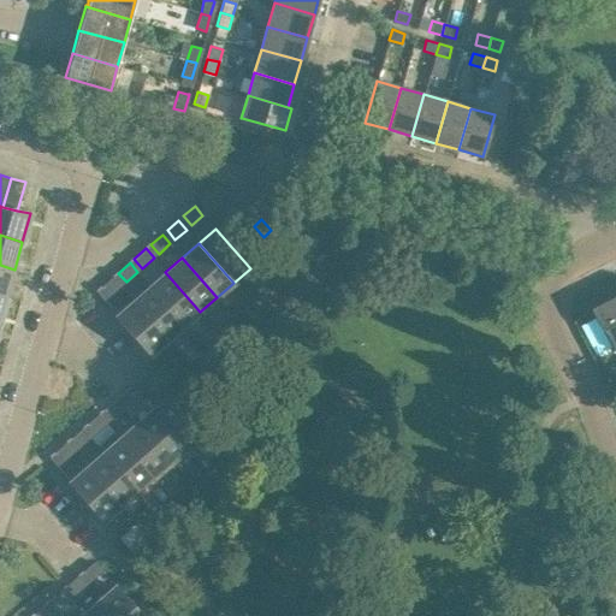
[(0,296),(6,297),(15,270),(0,265),(0,296)]
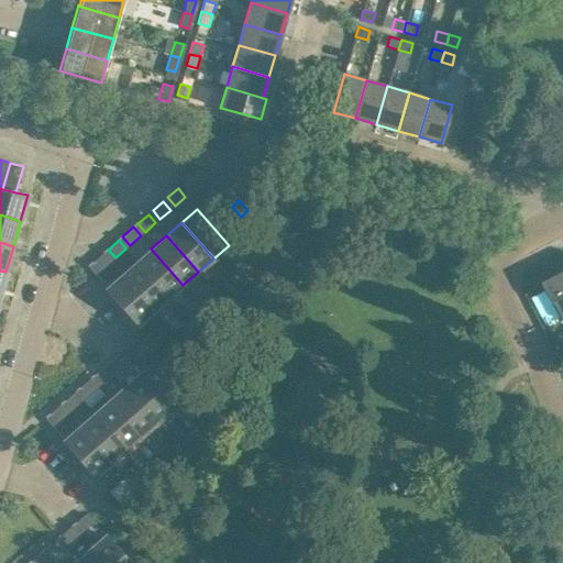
[(151,249),(135,263),(167,299),(183,285),(151,249)]
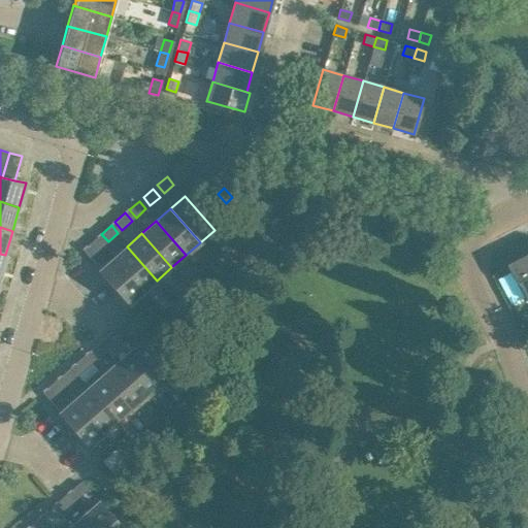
[(104,245),(97,237),(87,246),(94,254),(104,245)]
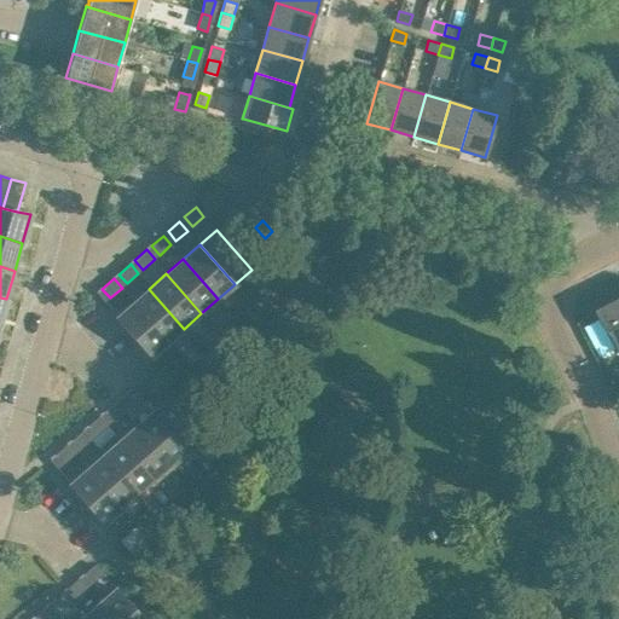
[(149,289),(132,304),(167,343),(184,329),(149,289)]
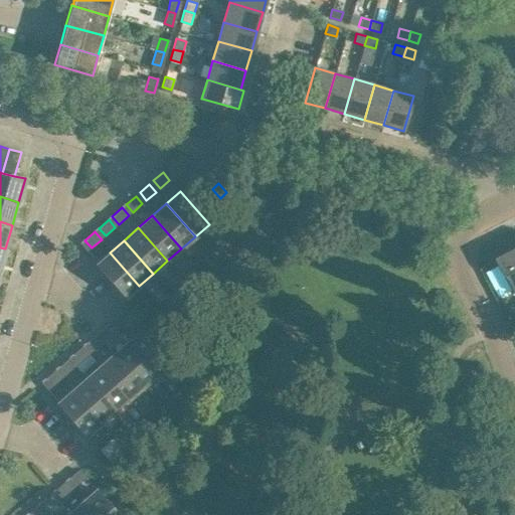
[(514,248),(498,259),(514,291),(514,248)]
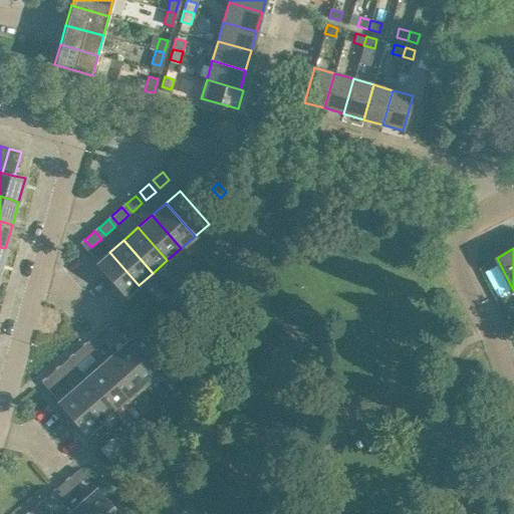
[(97,263),(95,264),(124,297),(126,296),(139,285),(109,252),(97,263)]
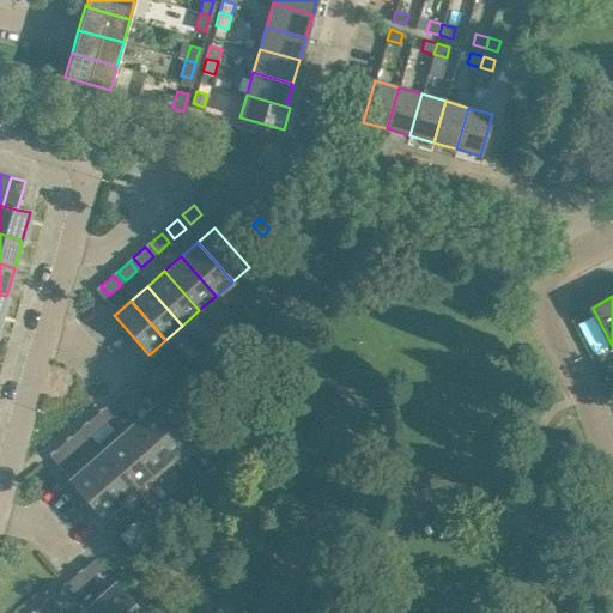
[(144,389),(155,380),(147,370),(135,380),(144,389)]
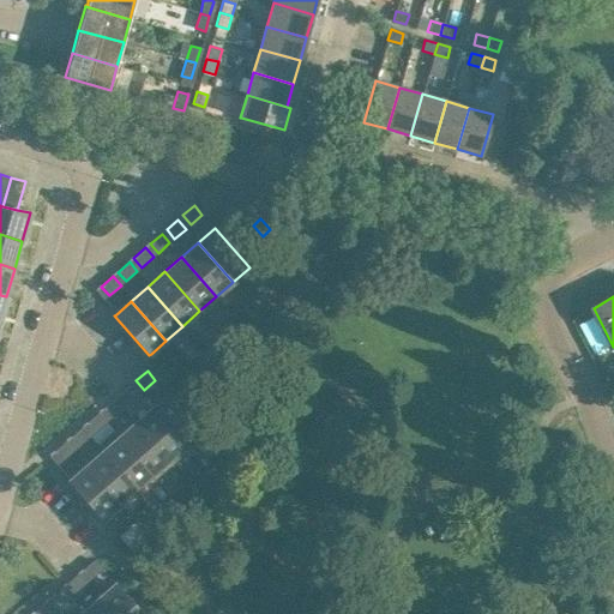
[(139,393),(131,385),(120,395),(127,404),(139,393)]
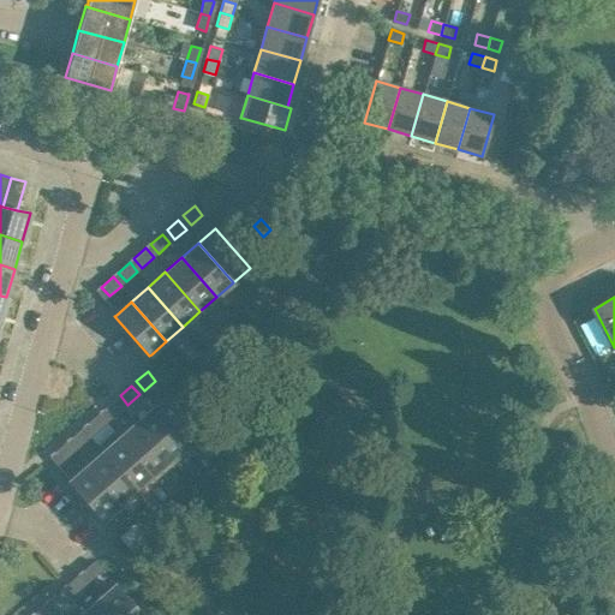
[(168,394),(151,408),(186,448),(202,434),(203,434),(168,394)]
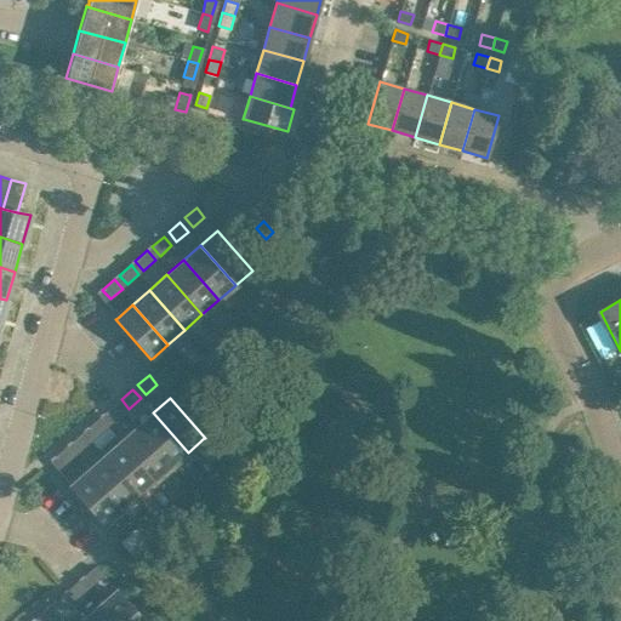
[(124,412),(117,404),(104,414),(113,423),(124,412)]
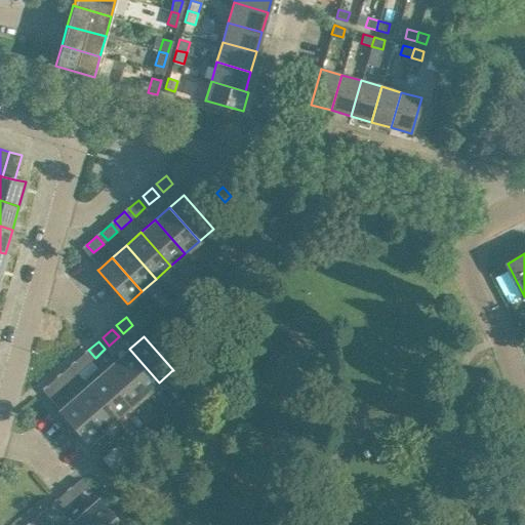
[(129,349),(115,361),(145,395),(159,382),(129,349)]
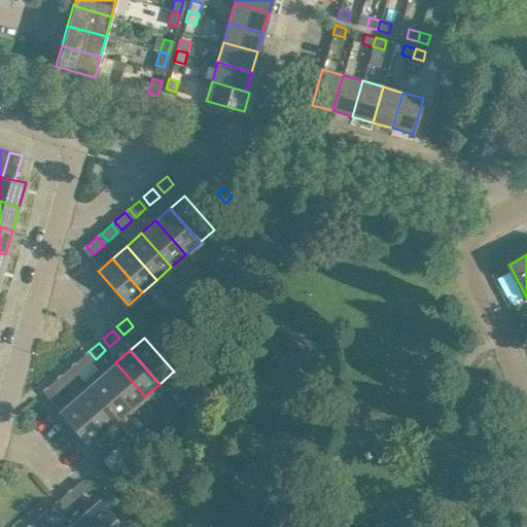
[(92,362),(84,354),(75,363),(81,371),(92,362)]
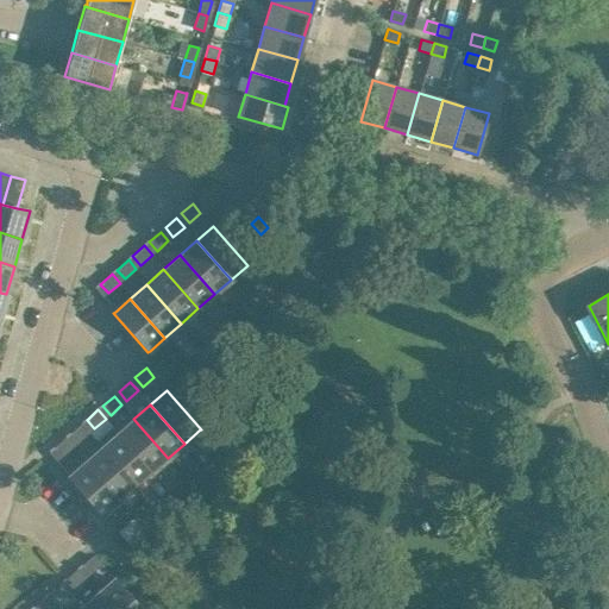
[(133,419),(118,433),(151,472),(168,458),(133,419)]
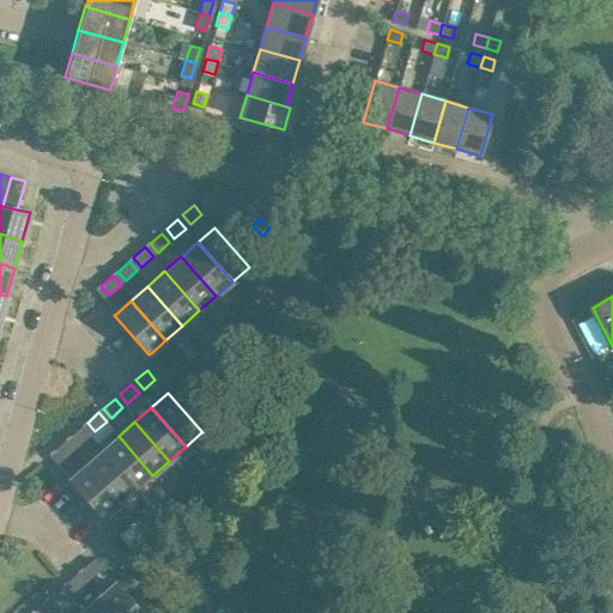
[(71,437),(76,442),(79,445),(90,436),(83,426),(71,437)]
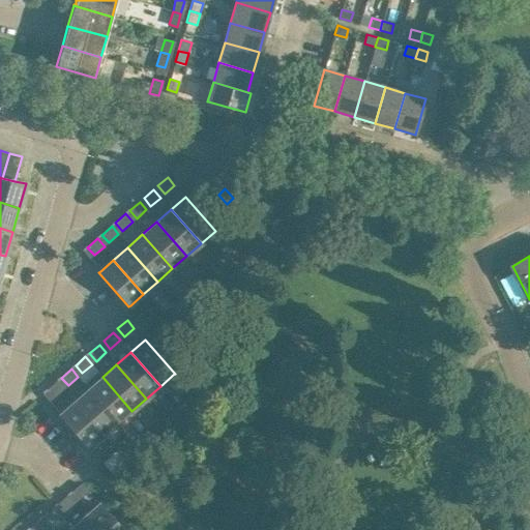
[(102,377),(88,390),(117,424),(131,411),(102,377)]
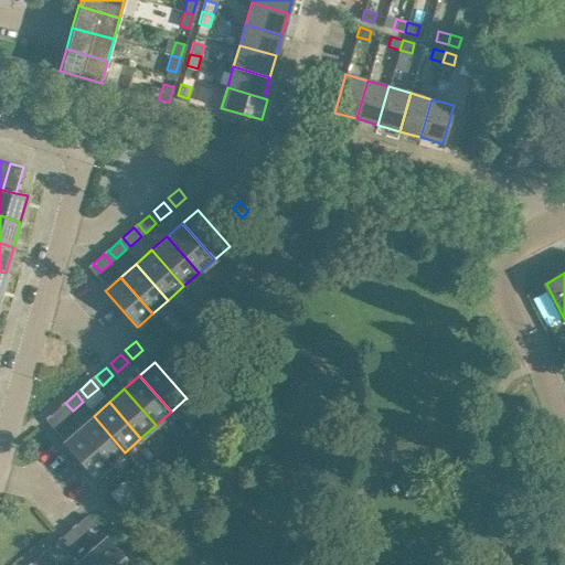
[(61,406),(60,407),(50,416),(57,424),(68,415),(61,406)]
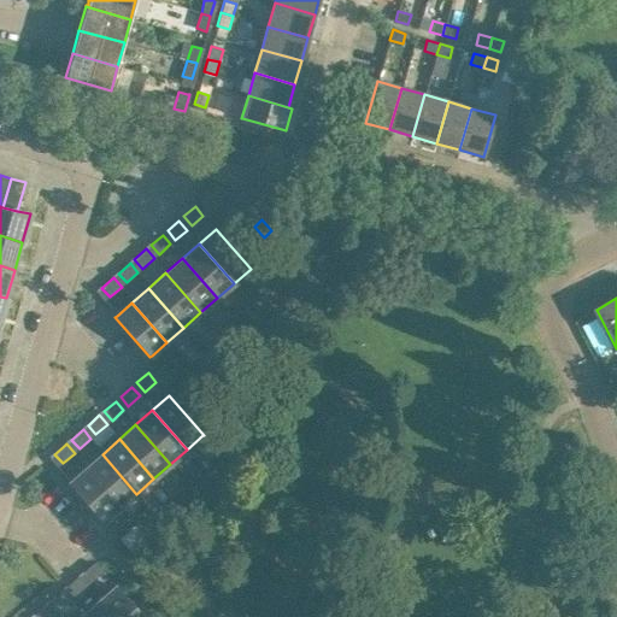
[(103,454),(86,469),(119,509),(136,494),(103,454)]
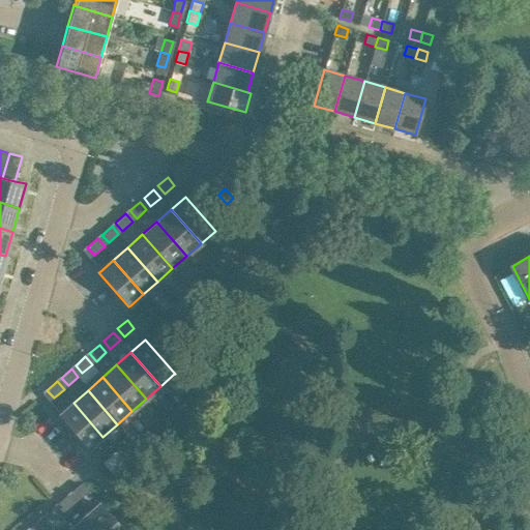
[(60,414),(59,415),(88,449),(90,448),(102,437),(74,403),(60,414)]
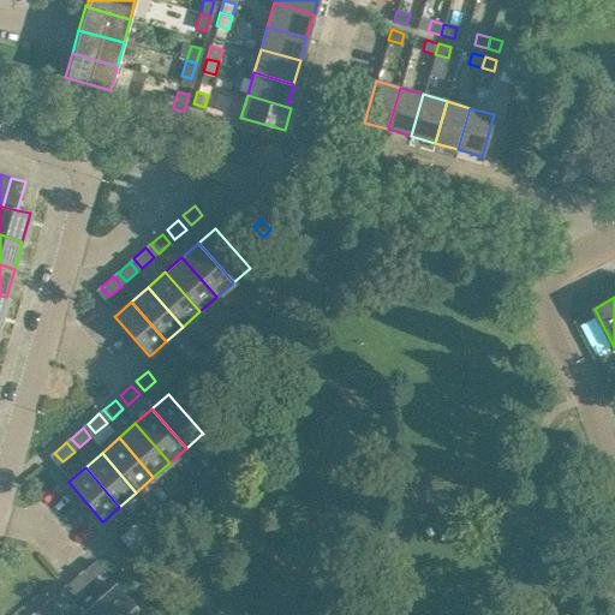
[(102,571),(95,561),(83,572),(91,580),(102,571)]
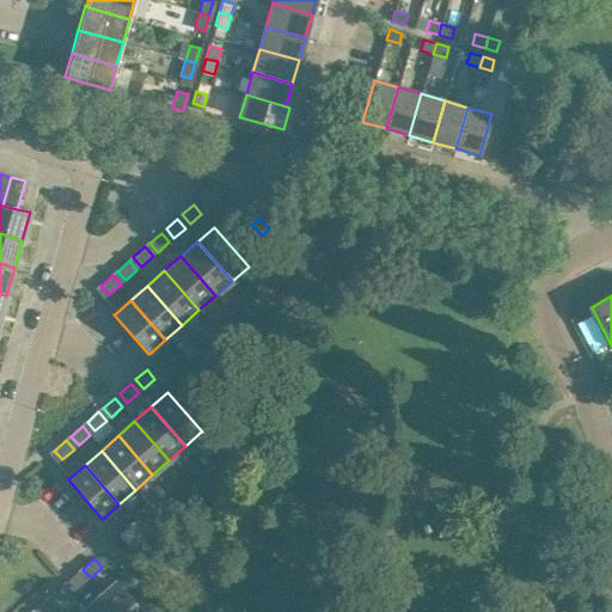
[(78,573),(66,582),(74,592),(86,582),(78,573)]
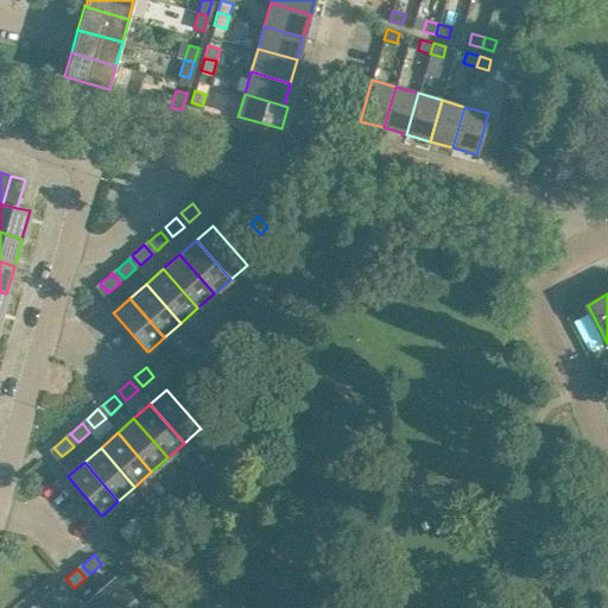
[(114,577),(97,591),(111,607),(140,607),(122,588),(115,578),(114,577)]
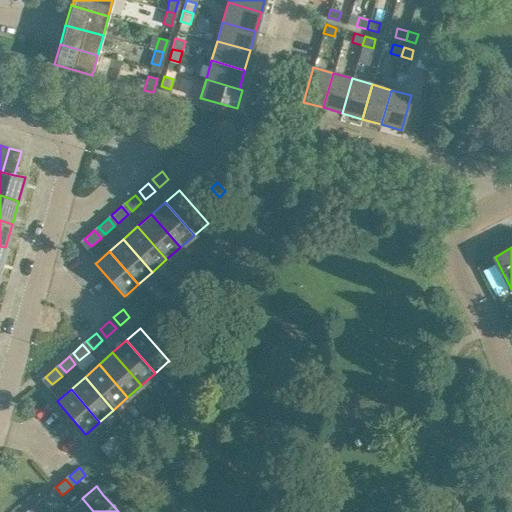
[(58,498),(51,491),(42,499),(48,507),(58,498)]
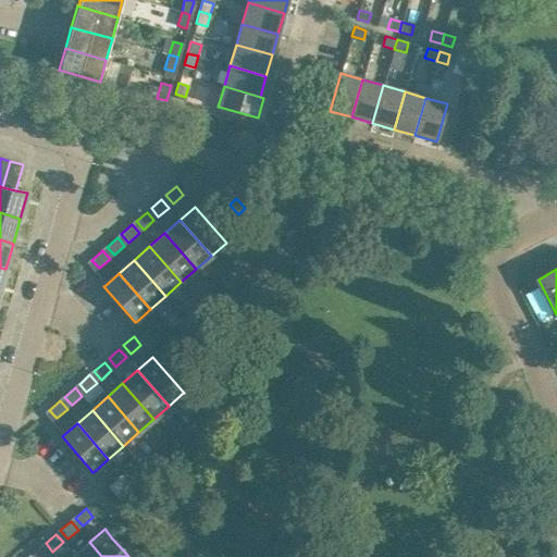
[(101,556),(89,542),(74,555),(75,556),(101,556)]
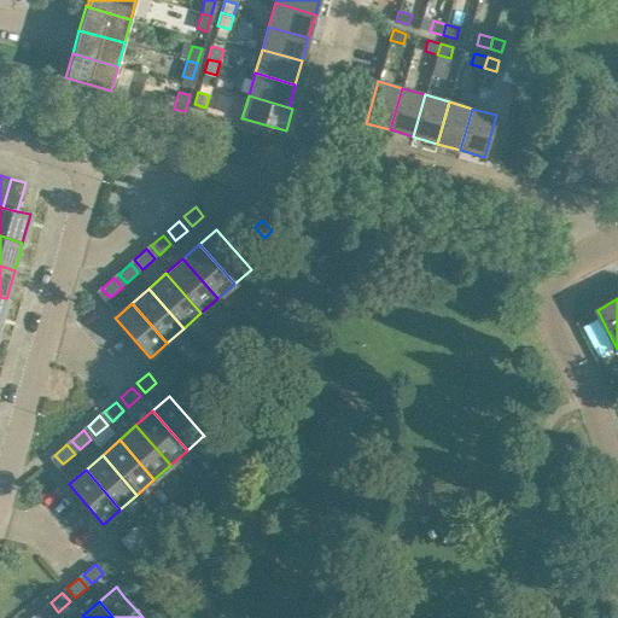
[(51,617),(53,616),(46,607),(34,617),(35,617),(51,617)]
